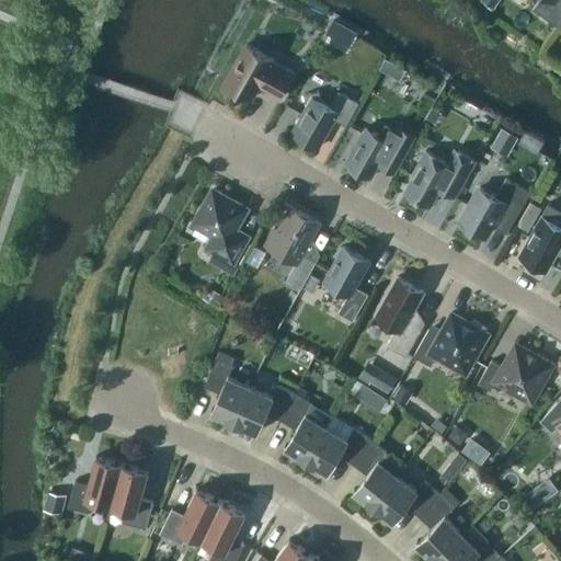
[(560,0),(538,0),(534,8),(558,25),(560,21),(560,0)]
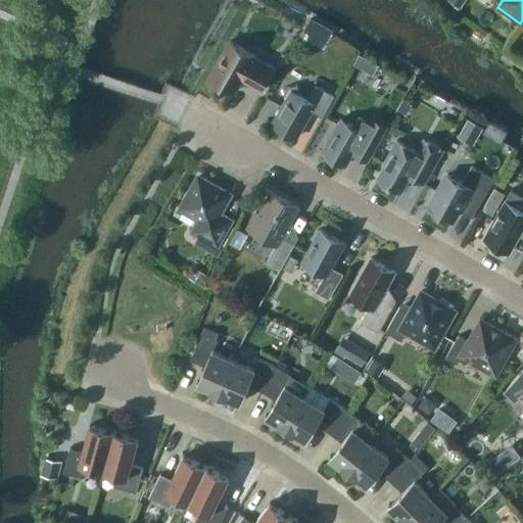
[(209,78),(235,92),(241,80),(262,91),(275,67),(254,56),(255,55),(230,41),(209,78)]
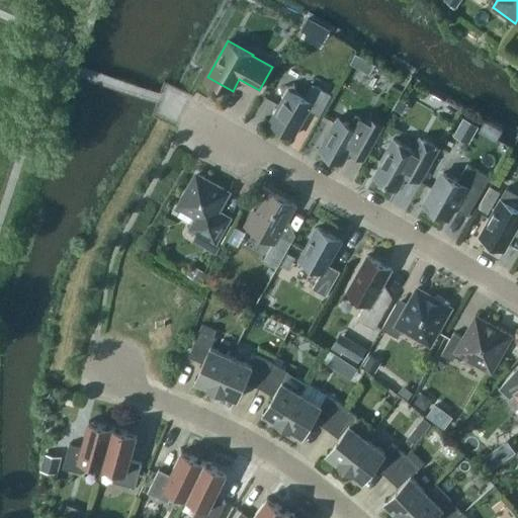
[(363,57),(356,53),(350,63),(357,67),(363,57)]
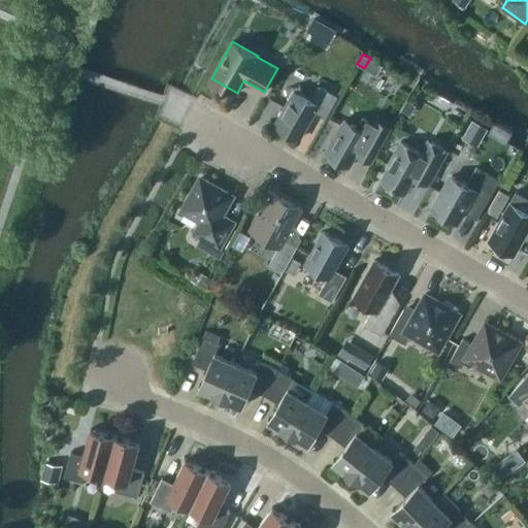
[(267,120),(300,138),(316,111),(326,118),(338,96),(319,86),(311,100),(303,95),(300,85),(287,89),(289,99),(274,123),(267,119),(267,120)]
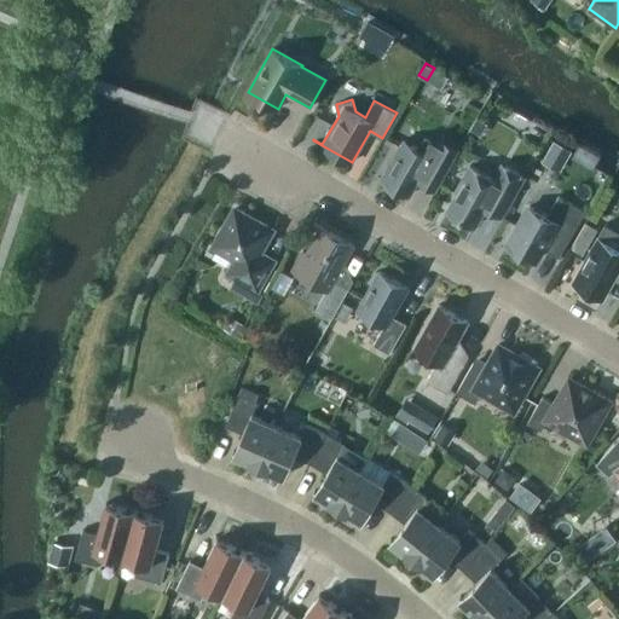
[(480,136),(486,123),(476,117),(469,129),(480,136)]
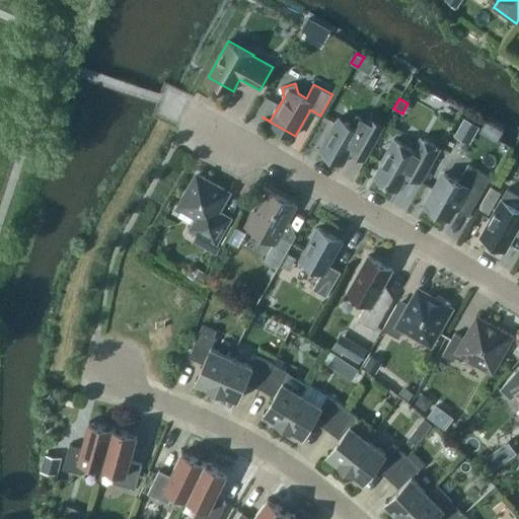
[(320,150),(344,163),(351,151),(365,159),(382,128),(357,113),(350,124),(339,118),(320,150)]
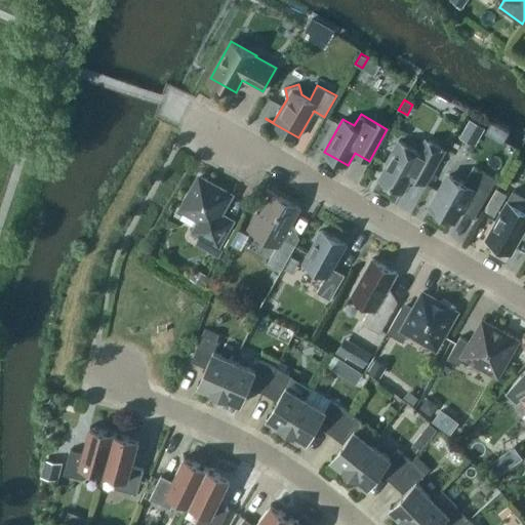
[(476,144),(486,126),(470,118),(460,135),(476,144)]
